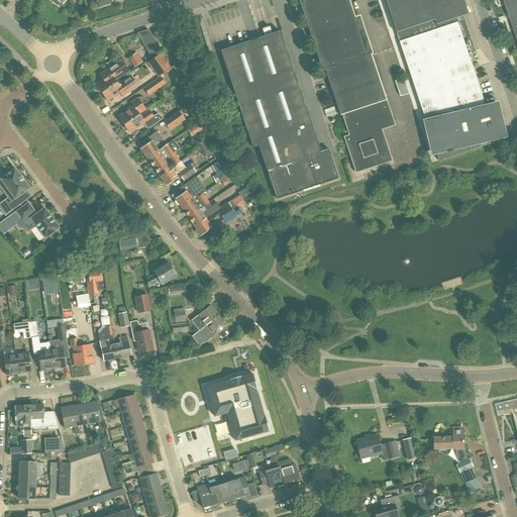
[(354,17),(348,0),(298,0),(322,71),(325,71),(339,116),(342,115),(348,135),(343,136),(355,173),(392,162),(382,129),(395,125),(387,100),(386,100),(371,55),(373,55),(359,15),(354,17)]
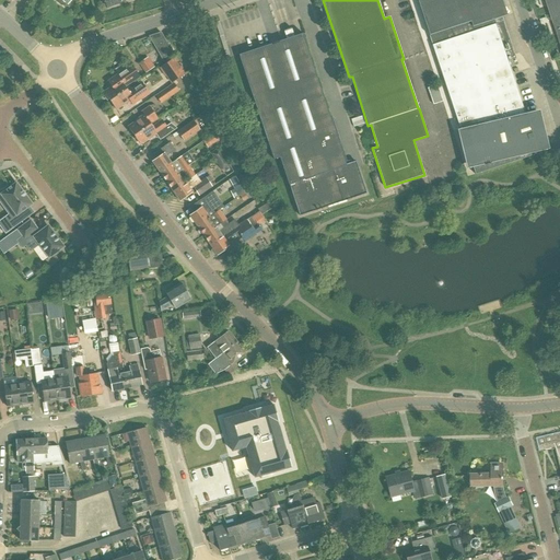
[(417,0),(429,36),(459,129),(457,129),(466,168),(473,167),(475,174),(538,153),(537,152),(548,149),(539,111),(525,114),(510,68),(518,65),(496,0),(417,0)]
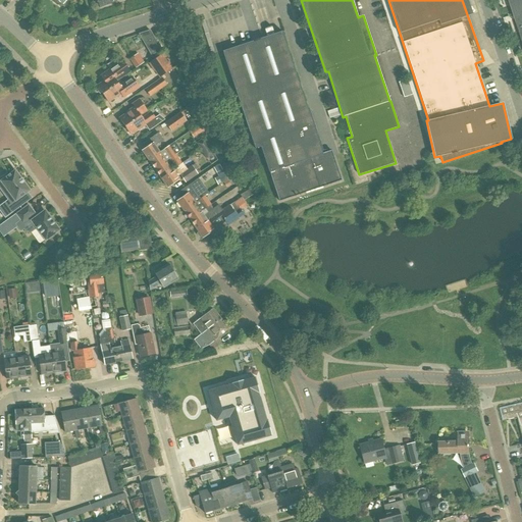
[(521,0),(508,0),(521,42),(521,0)]
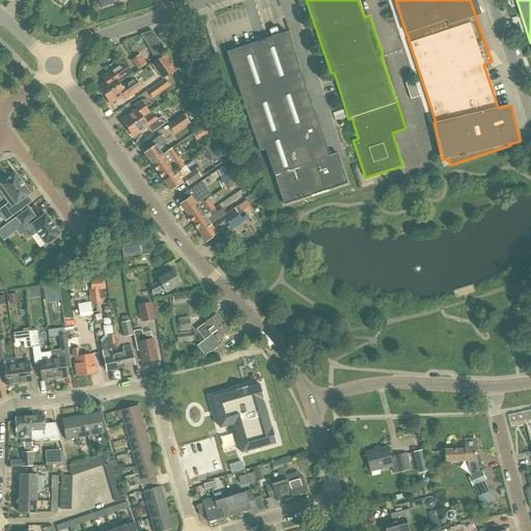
[(328,156),(287,32),(226,52),(259,151),(266,149),(274,175),(284,204),(347,184),(337,152),(328,156)]
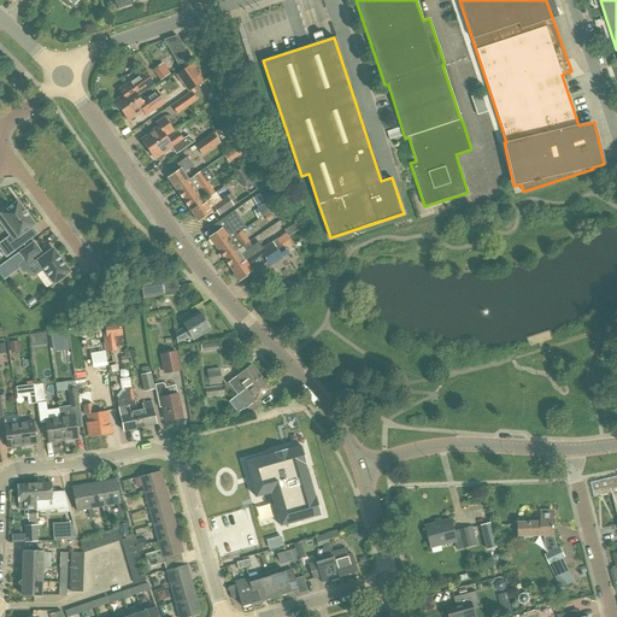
[(180,66),(191,59),(180,40),(168,46),(180,66)]
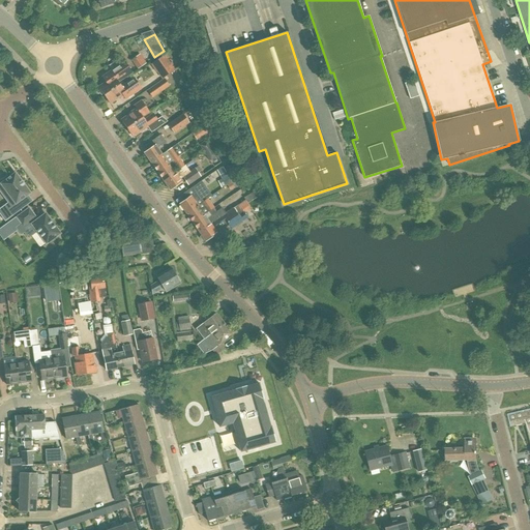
[(138,69),(146,63),(140,54),(130,60),(138,69)]
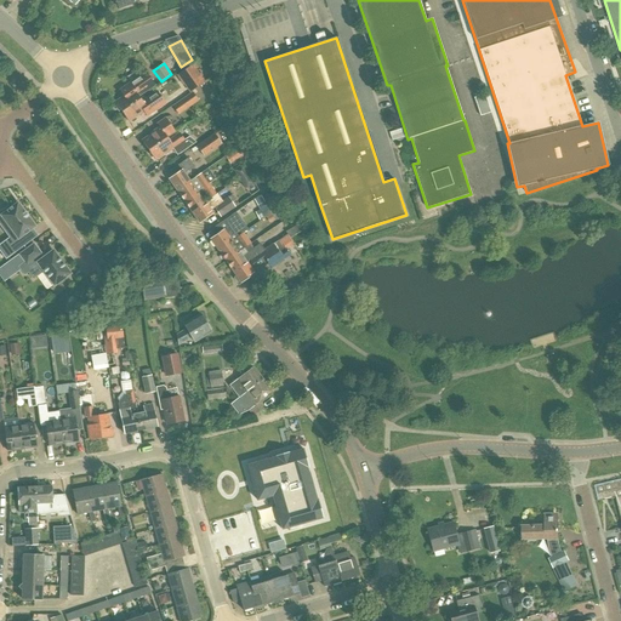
[(189,92),(204,83),(193,64),(176,74),(183,85),(184,85),(189,92)]
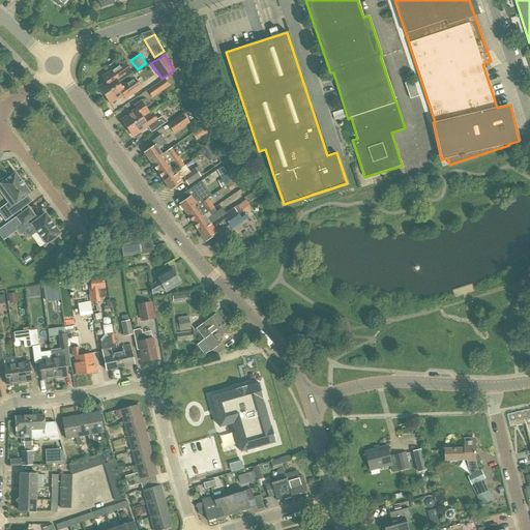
[(120,85),(119,83),(133,72),(124,61),(101,77),(106,83),(98,88),(104,95),(120,85)]
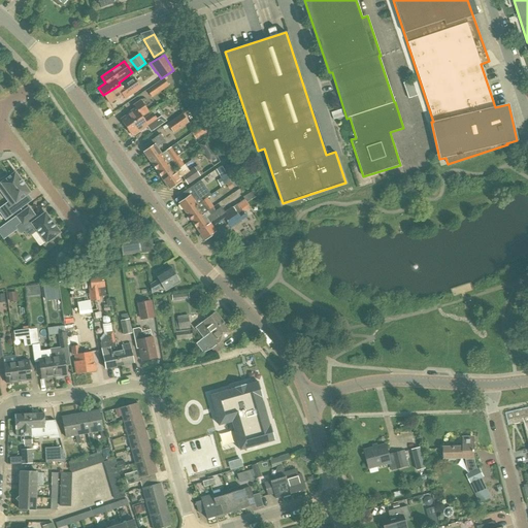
[(120,85),(103,95),(109,103),(119,96),(120,97),(123,96),(125,100),(141,89),(134,77),(130,80),(121,87),(120,85)]
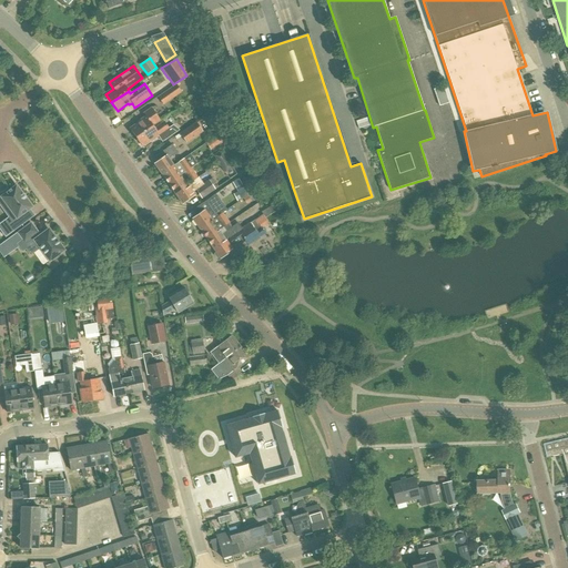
[(163,105),(182,92),(176,84),(158,97),(163,105)]
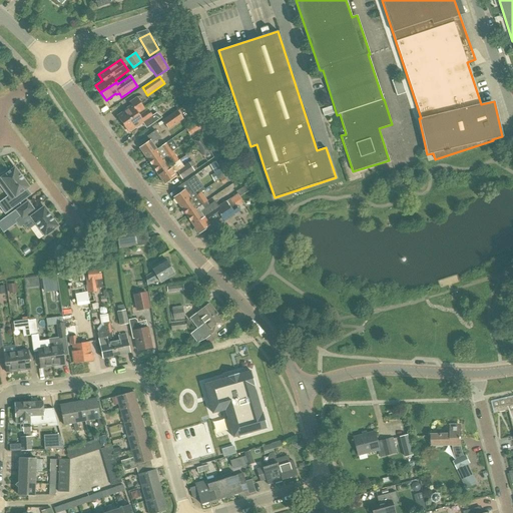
[(397,96),(406,93),(401,78),(392,80),(397,96)]
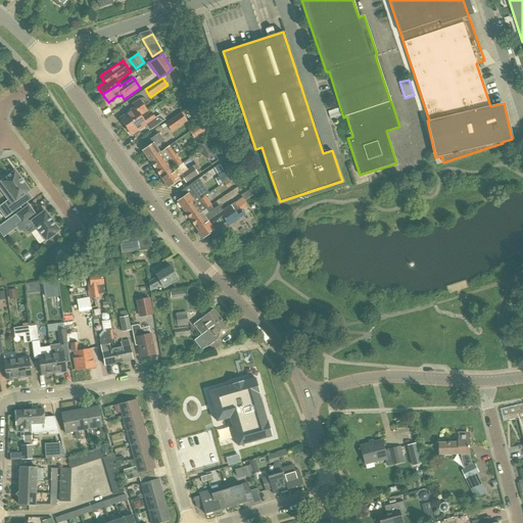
[(125,127),(141,115),(148,110),(139,99),(132,104),(134,107),(129,110),(130,111),(120,119),(125,127)]
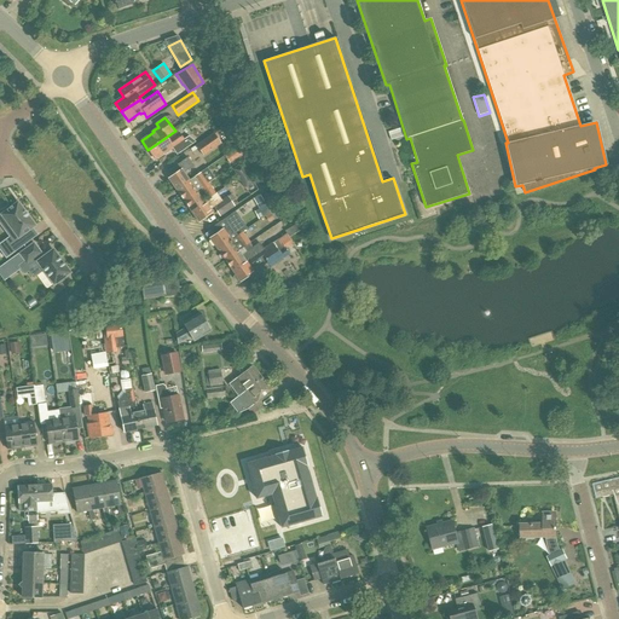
[(167,137),(148,150),(155,160),(166,151),(167,152),(173,149),(178,156),(190,148),(184,140),(179,132),(168,139),(167,137)]
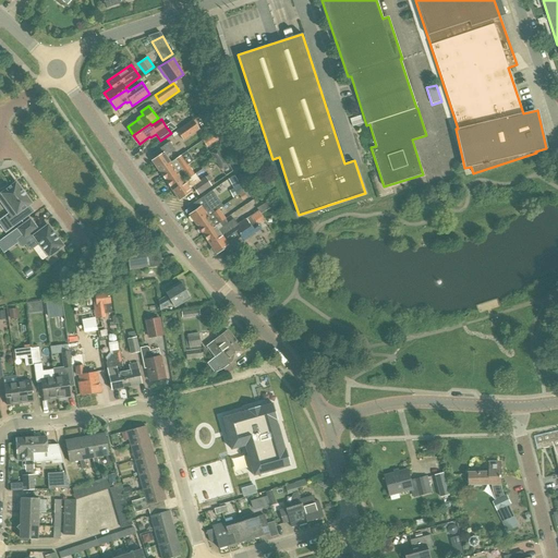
[(183,141),(199,130),(193,120),(177,131),(183,141)]
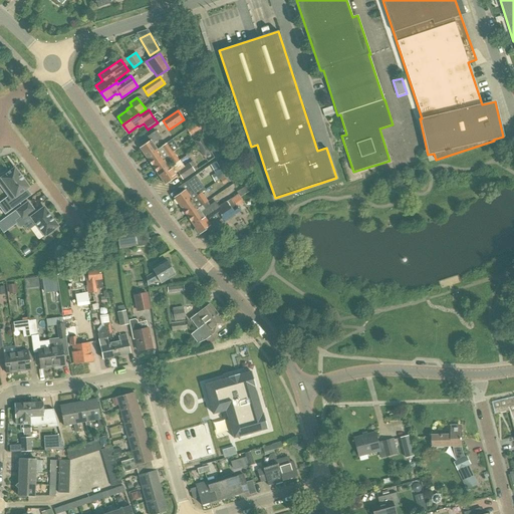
[(191,137),(202,127),(198,121),(186,130),(191,137)]
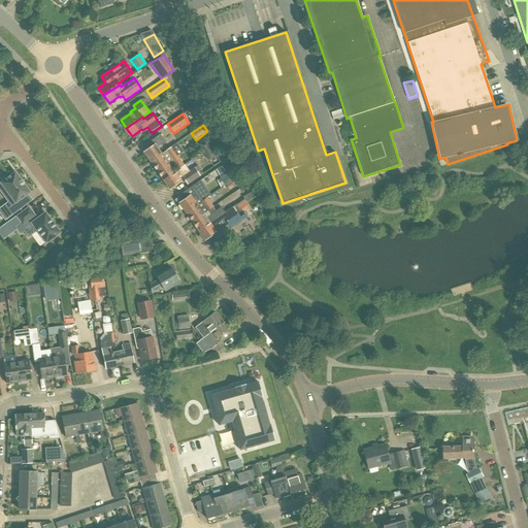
[(161,154),(157,147),(165,141),(160,134),(151,140),(154,145),(143,153),(151,162),(162,154),(161,154)]
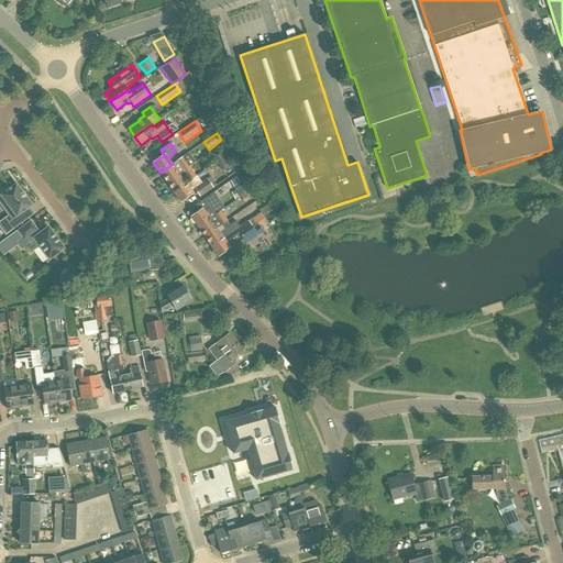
[(217,162),(224,156),(220,148),(211,154),(217,162)]
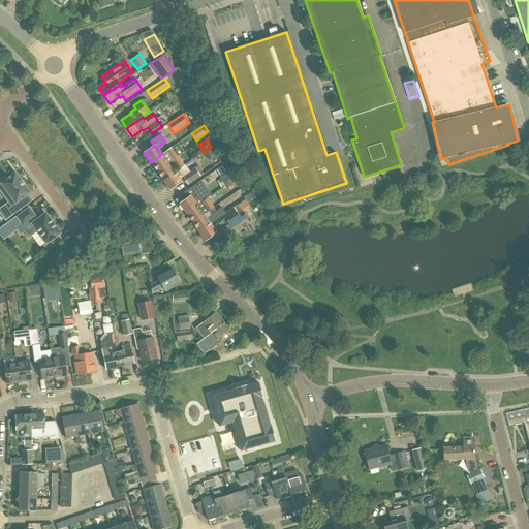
[(157,172),(179,156),(172,147),(161,154),(162,154),(151,162),(157,172)]
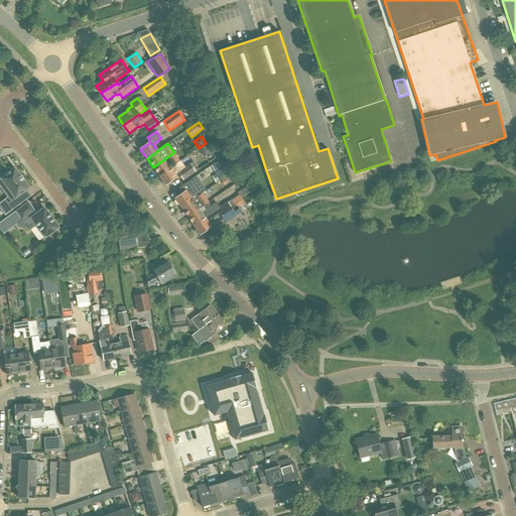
[(205,157),(212,152),(206,143),(199,148),(205,157)]
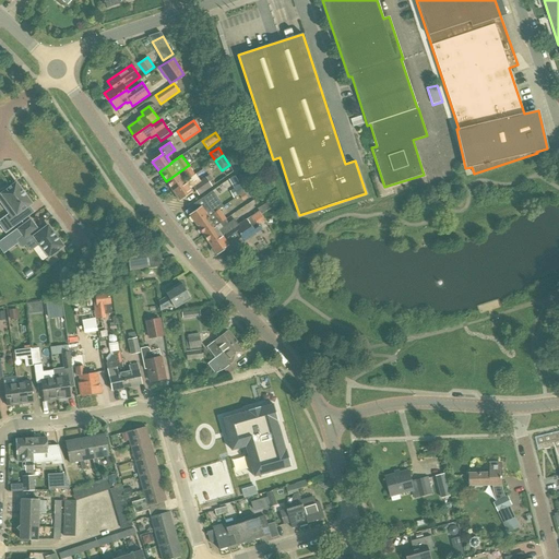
[(195,175),(189,165),(166,181),(173,190),(195,175)]
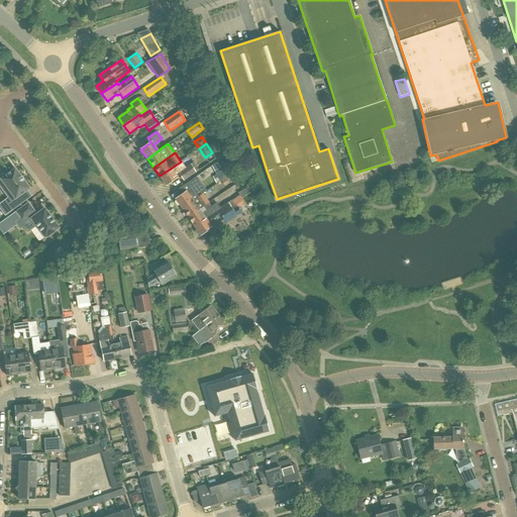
[(181,162),(160,176),(166,186),(177,178),(175,175),(179,173),(184,181),(196,173),(191,165),(186,168),(181,162)]
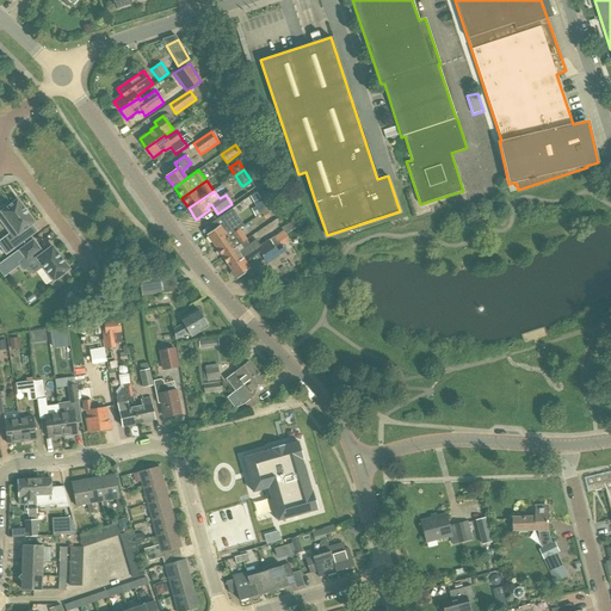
[(266,210),(257,191),(251,196),(255,207),(251,209),(254,216),(261,213),(261,214),(266,210)]
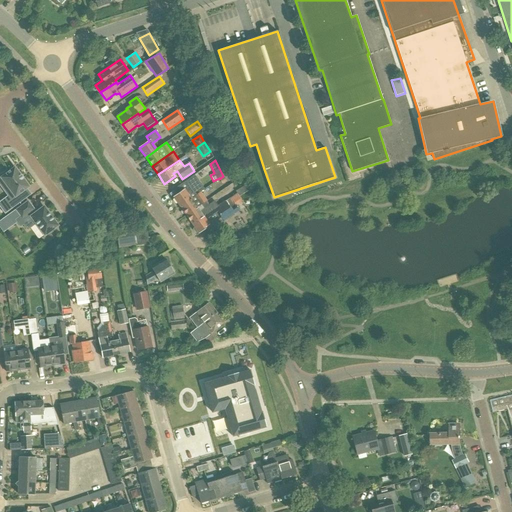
[(11,208),(23,200),(18,194),(29,187),(14,167),(1,178),(12,193),(4,199),(11,208)]
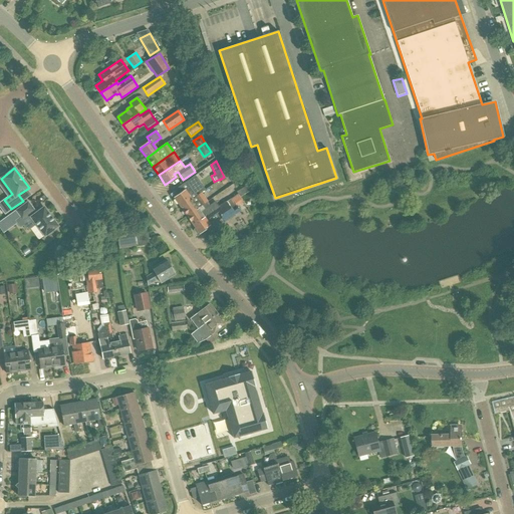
[(175,199),(173,201),(176,205),(179,204),(181,207),(202,193),(205,190),(195,176),(180,187),(181,188),(183,192),(178,196),(174,198),(175,199)]
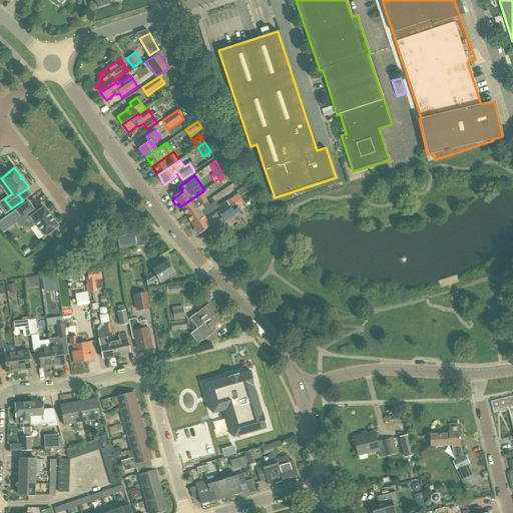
[(186,215),(207,200),(201,192),(180,206),(186,215)]
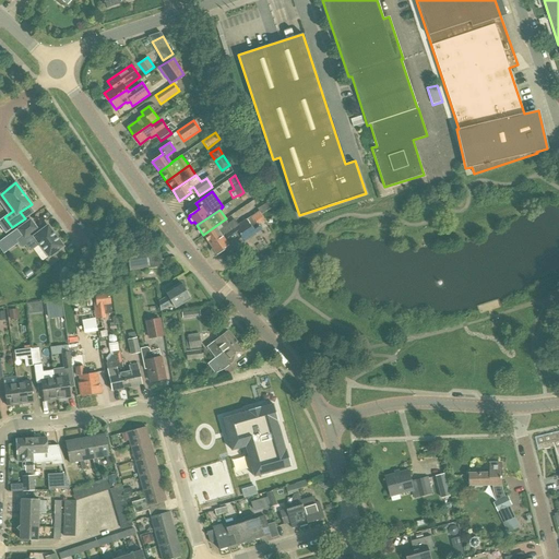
[(228,223),(226,219),(226,218),(203,235),(210,245),(238,224),(235,219),(228,223)]
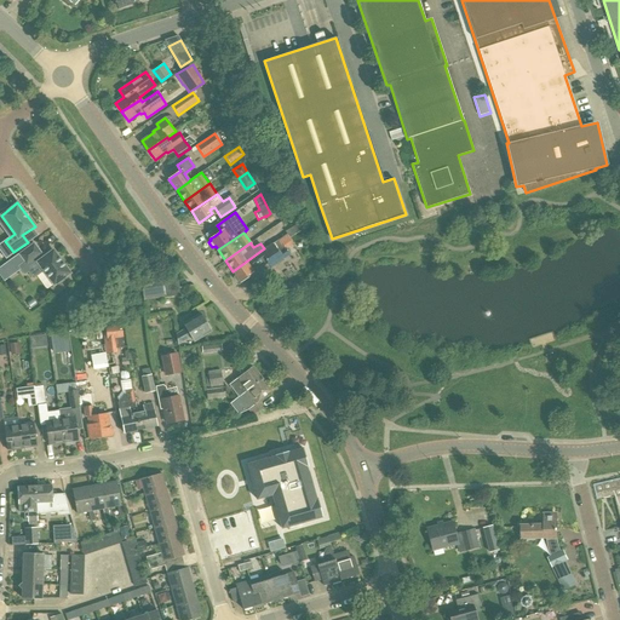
[(264,248),(233,271),(235,275),(234,277),(236,282),(240,281),(240,282),(253,273),(252,270),(267,260),(271,268),(283,259),(273,244),(264,248)]
